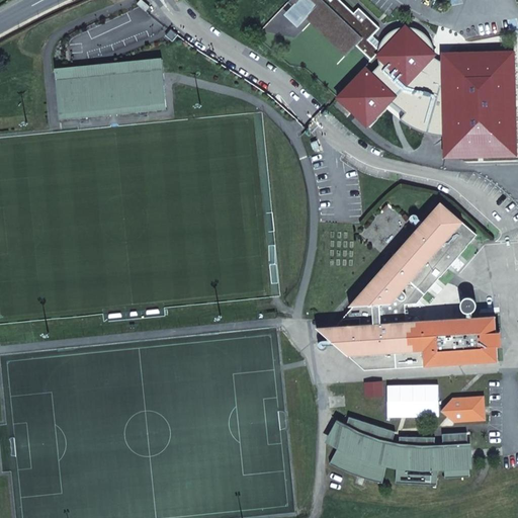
[(142,0),(141,0),(138,4),(147,11),(150,6),(142,0)]
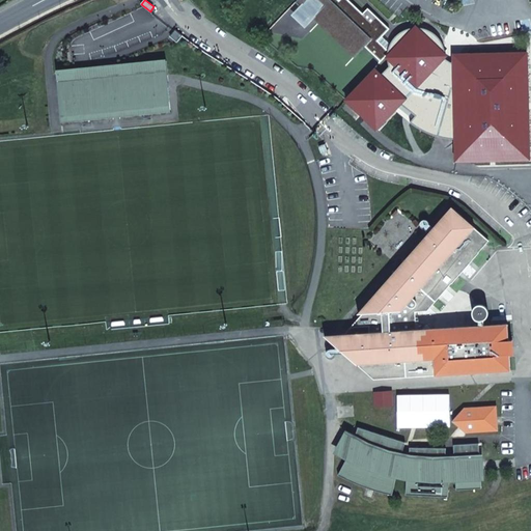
[(311,0),(300,0),(296,6),(310,20),(314,15),(319,20),(331,6),(326,2),(320,8),(311,0)]
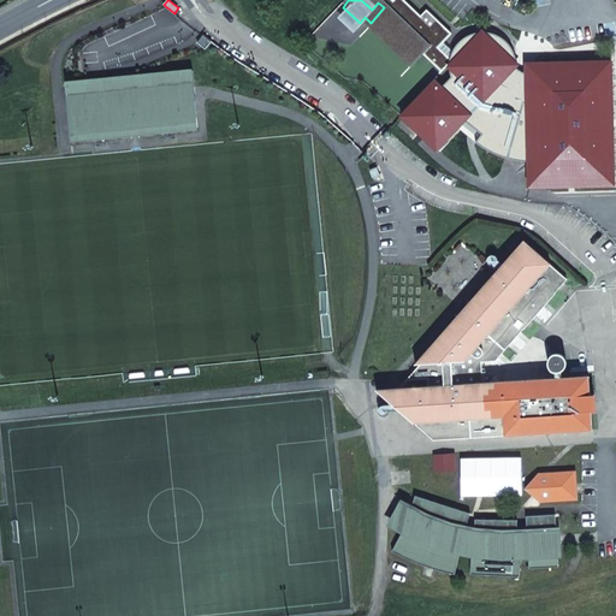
[(361,0),(372,10),(378,3),(384,7),(371,23),(413,63),(424,52),(442,69),(450,60),(438,48),(451,35),(426,12),(420,18),(401,0),(396,0),(394,3),(390,0),(361,0)]
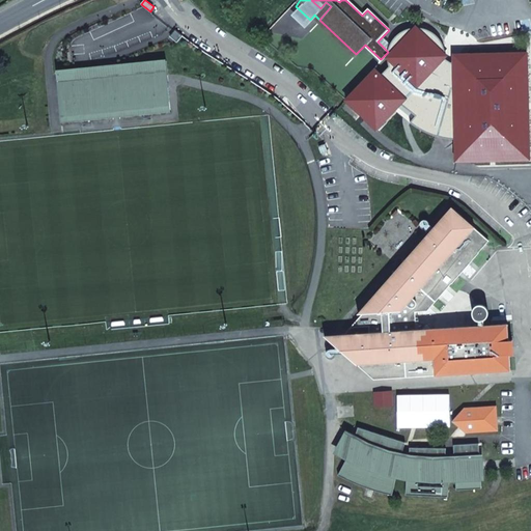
[(460,139),(462,156),(524,154),(522,58),(459,60),(459,65),(450,62),(445,59),(445,52),(444,47),(443,45),(440,39),(435,34),(429,31),(426,29),(423,28),(420,28),(412,28),(409,29),(403,31),(398,34),(392,40),(389,47),(389,50),(388,54),(389,62),(390,66),(381,76),(375,71),(347,100),(376,128),(400,103),(416,115),(411,122),(413,124),(418,128),(424,131),(430,134),(443,138),(448,139),(460,139)]
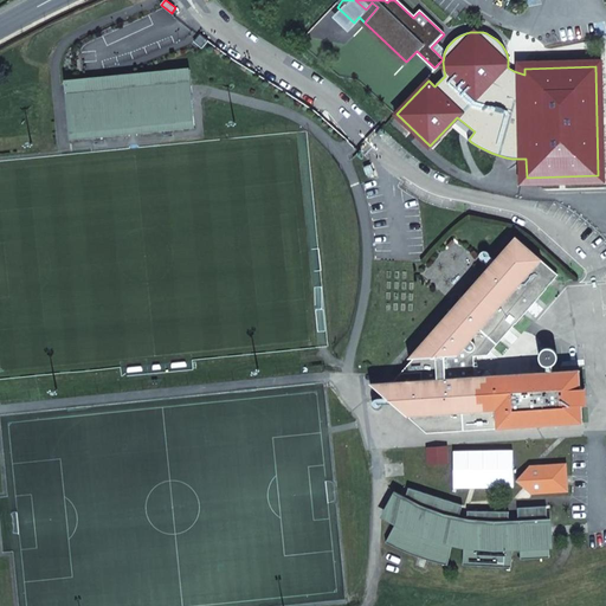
[(524,59),(524,69),(595,66),(599,66),(599,58),(524,59)]
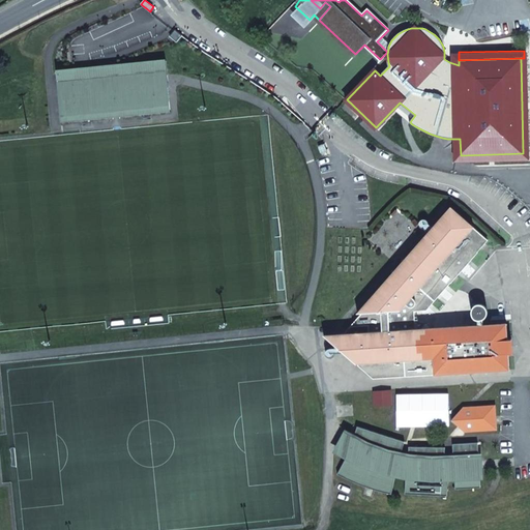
[(167,60),(57,71),(60,97),(169,86),(167,60)]
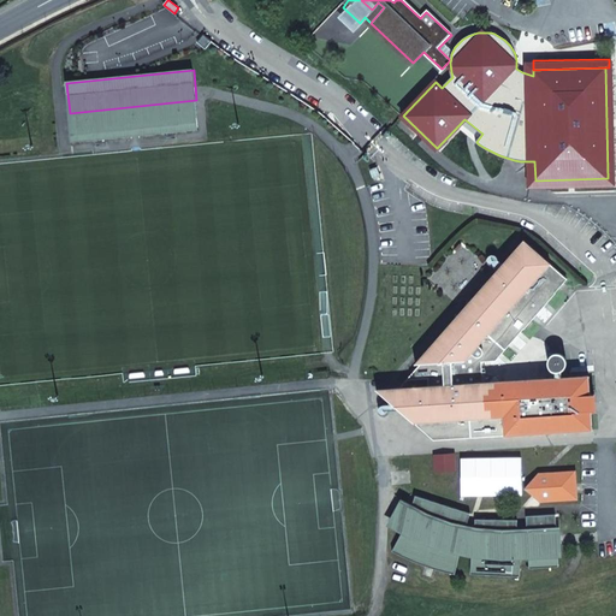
[(196,100),(70,113),(72,144),(200,131),(196,100)]
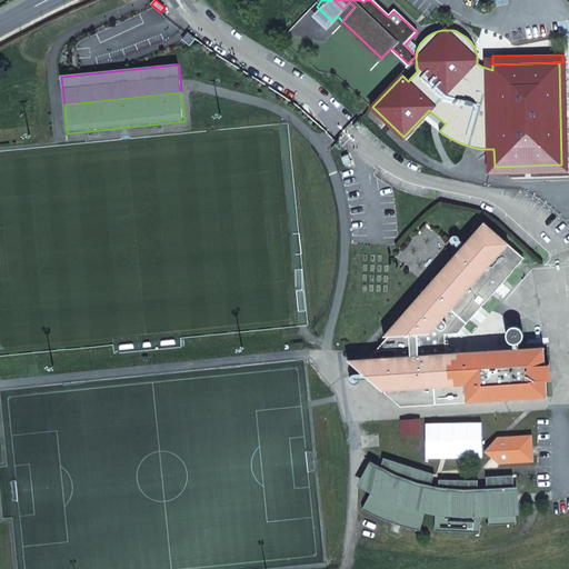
[(348,360),(401,407),(547,397),(546,379),(542,379),(542,373),(546,373),(543,347),(519,349),(513,349),(447,353),(446,335),(450,335),(525,258),(485,222),(386,333),(388,336),(376,350),(396,349),(396,356),(369,358),(348,360)]
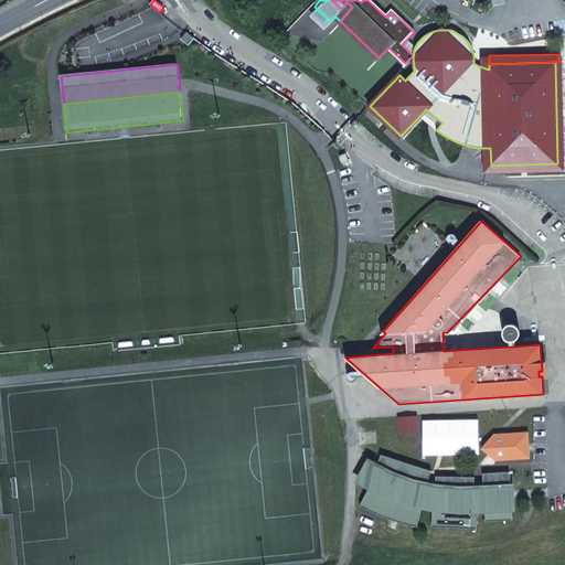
[(507,339),(509,341),(510,341),(512,341),(514,341),(514,340),(515,340),(518,338),(519,336),(520,333),(520,330),(519,329),(516,326),(515,324),(512,324),(509,324),(505,327),(504,328),(503,332),(503,334),(504,338),(507,339)]
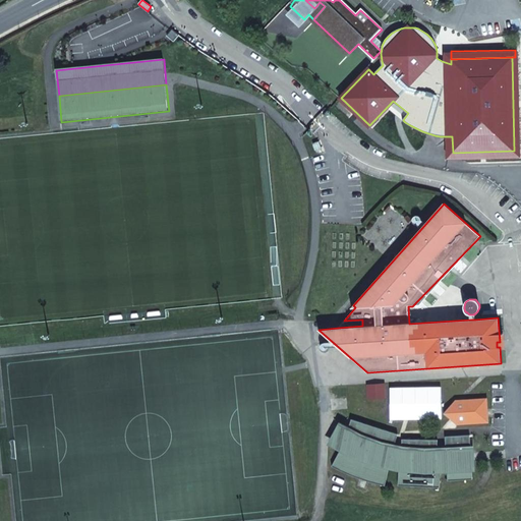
[(344,321),(338,328),(362,326),(362,320),(344,321)]
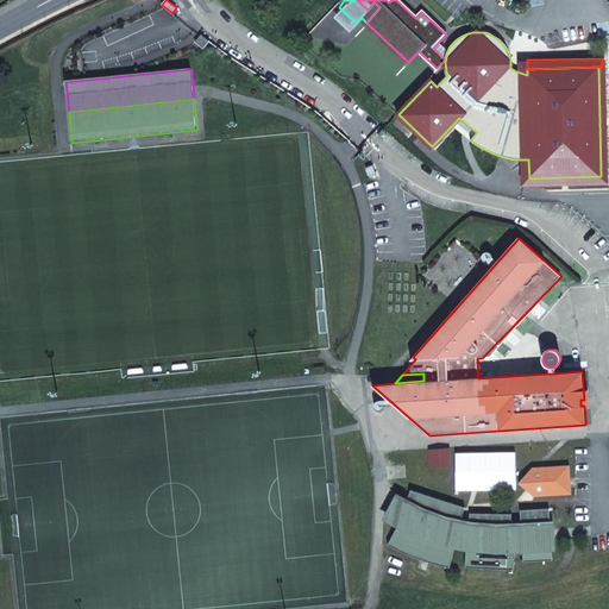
[(429,452),(431,466),(450,465),(450,451),(429,452)]
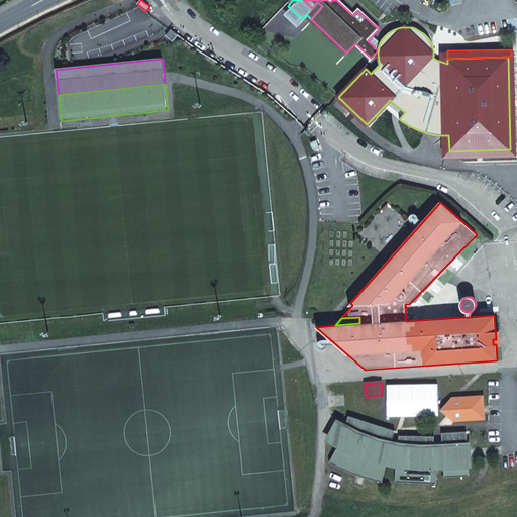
[(483,395),(451,398),(440,410),(453,421),(485,419),(483,395)]
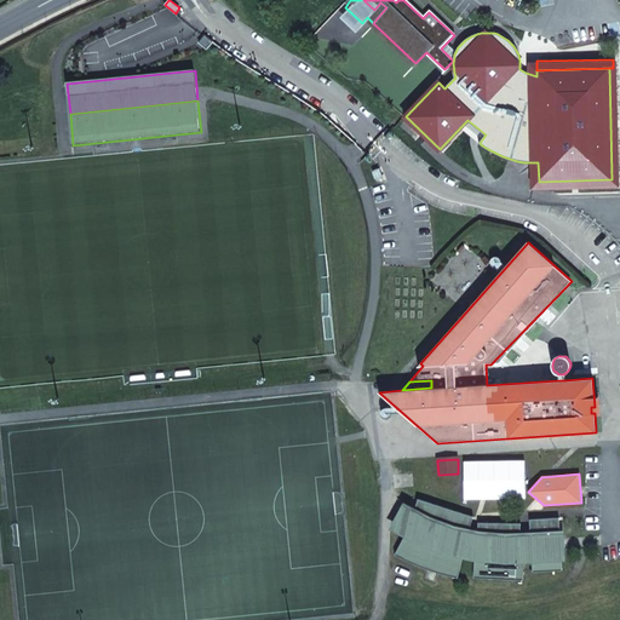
[(449,574),(458,577),(461,556),(474,556),(472,577),(522,579),(523,560),(532,560),(532,572),(562,570),(561,547),(550,547),(549,539),(560,539),(560,517),(529,518),(530,534),(521,535),(521,522),(478,521),(478,532),(469,530),(474,515),(418,497),(414,507),(412,516),(414,516),(405,532),(394,552),(399,555),(409,560),(418,564),(430,568),(434,570),(437,572),(443,573),(449,574)]
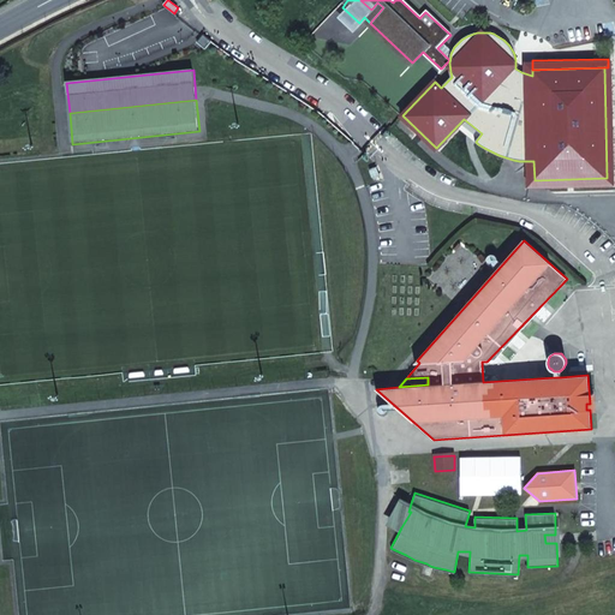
[(390,520),(401,527),(411,512),(408,512),(411,503),(401,501),(390,520)]
